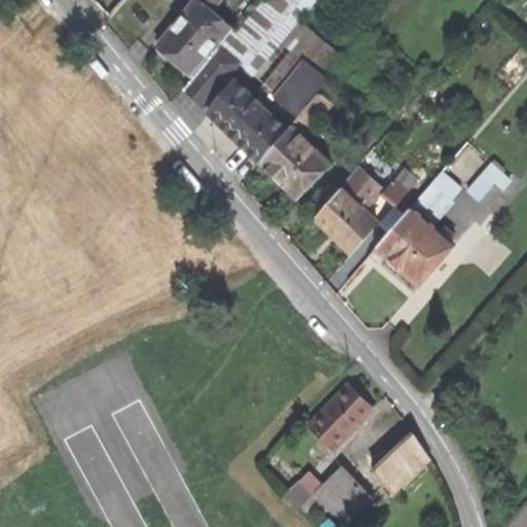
[(171,59),(194,77),(232,30),(233,29),(211,10),(218,0),(195,0),(156,47),(171,59)]
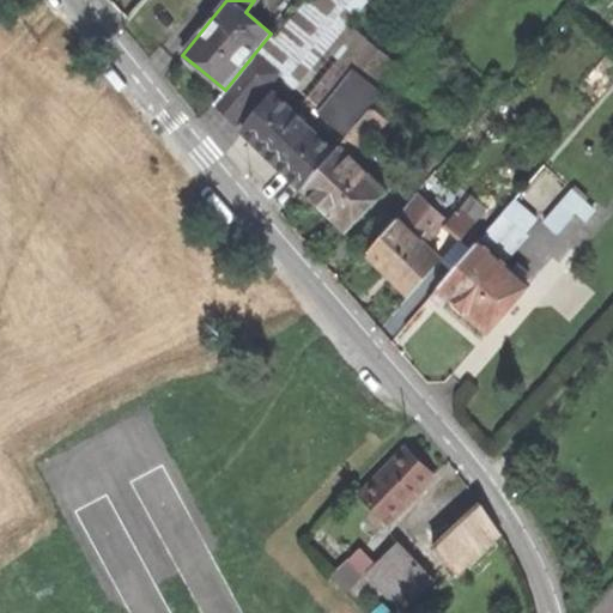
[(277,74),(293,87),(365,0),(308,0),(275,38),(269,35),(225,90),(213,104),(235,125),(277,74)]
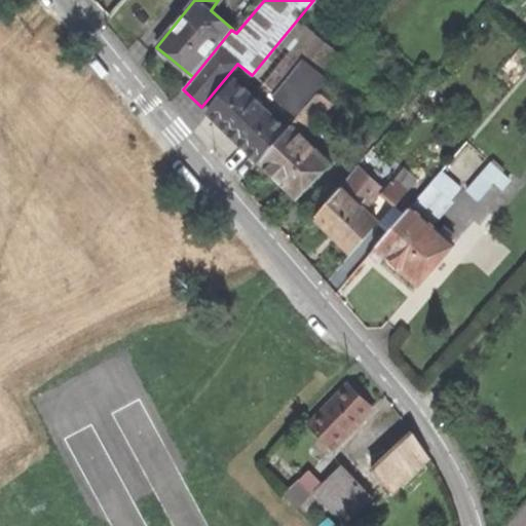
[(314,48),(304,62),(327,79),(337,67),(314,48)]
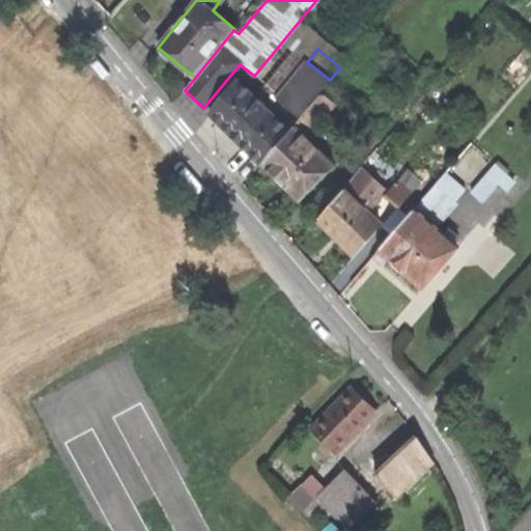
[(264,90),(299,118),(319,92),(330,80),(307,62),(295,52),(264,90)]
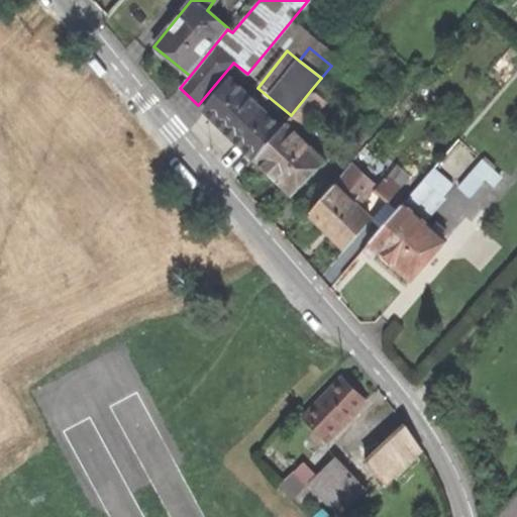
[(233,138),(254,160),(280,129),(230,80),(204,111),(233,138)]
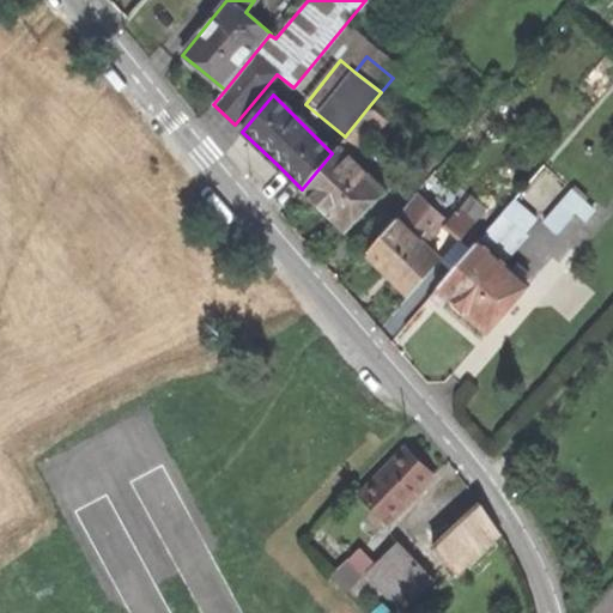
[(345,231),(384,190),(350,157),(368,133),(371,137),(384,121),(369,107),(345,137),(332,153),(302,189),(332,219),(345,231)]
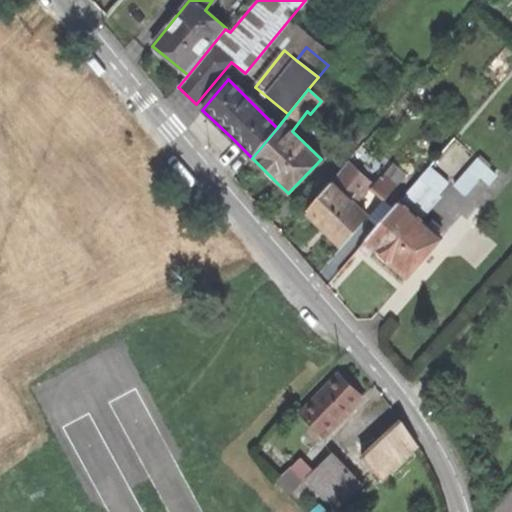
[(455,186),(467,197),(487,175),(494,181),(499,176),(479,159),(455,186)]
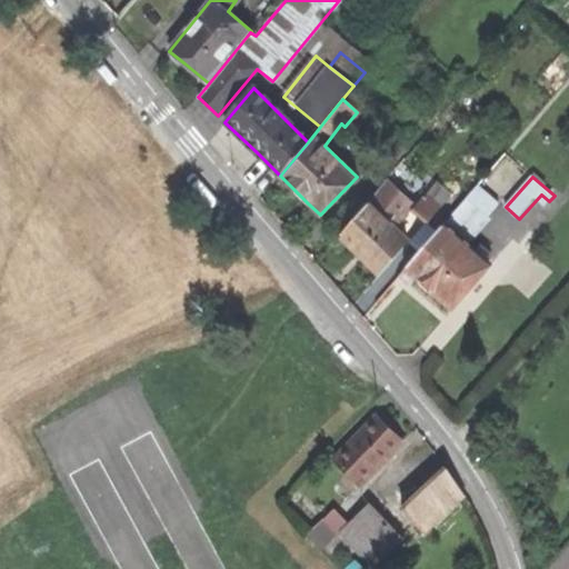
[(380,273),(407,241),(406,240),(390,226),(411,202),(386,180),(340,235),(362,256),(380,273)]
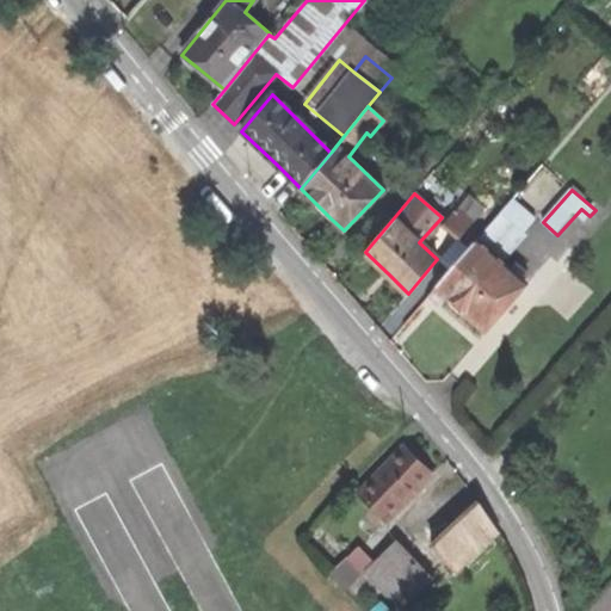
[(480,238),(506,260),(529,238),(528,234),(537,218),(513,198),(483,233),(480,238)]
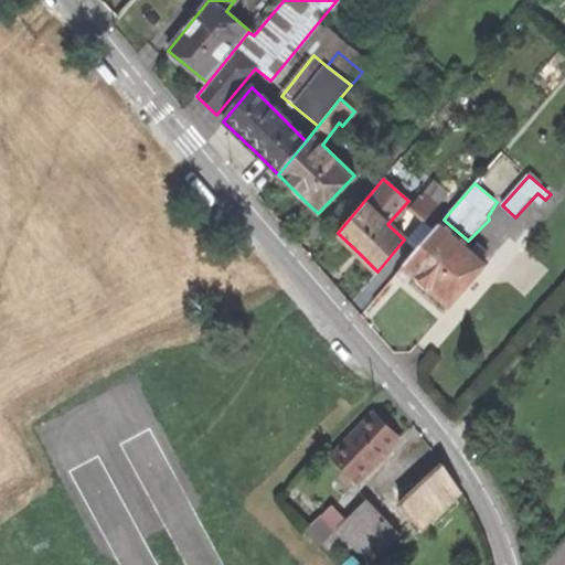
[(423,217),(435,230),(440,224),(444,220),(447,215),(423,194),(412,208),(423,217)]
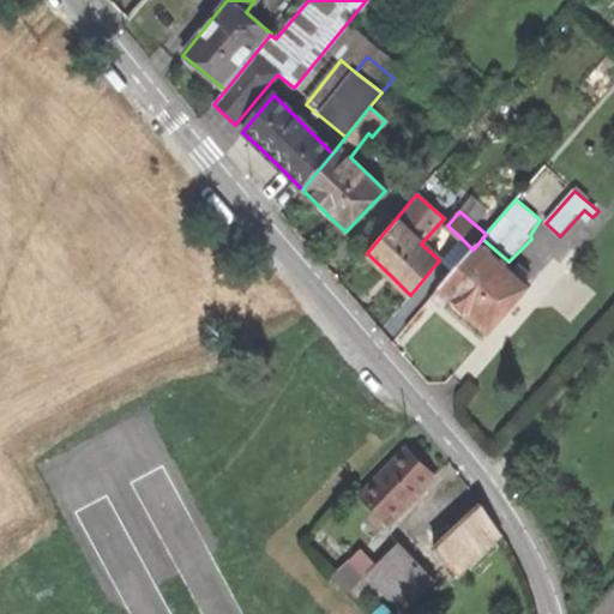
[(439,260),(452,272),(473,250),(459,236),(438,259),(439,260)]
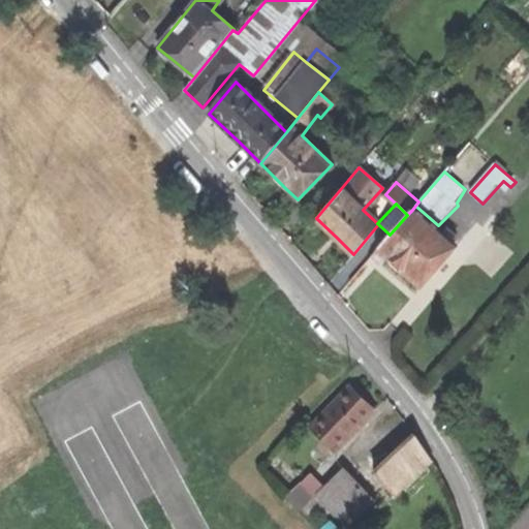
[(399,267),(421,285),(454,246),(412,210),(407,215),(390,235),(378,248),(399,267)]
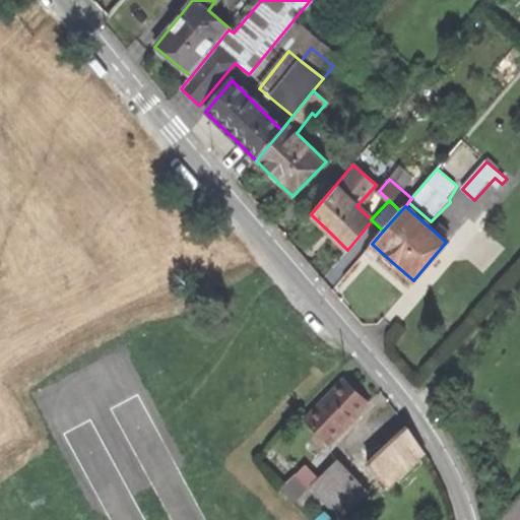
[(305,419),(328,443),(368,402),(356,391),(344,380),(305,419)]
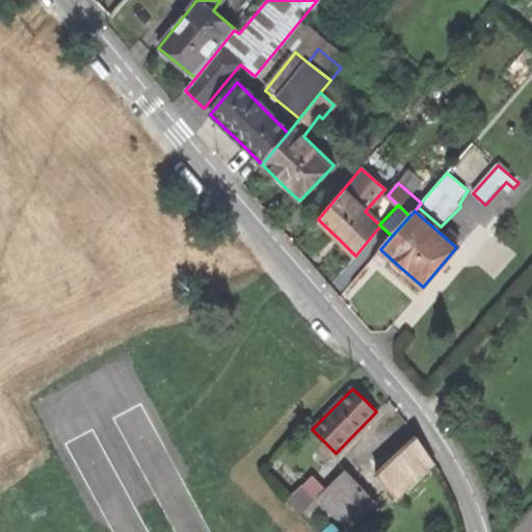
[(396,498),(433,461),(418,437),(376,476),(396,498)]
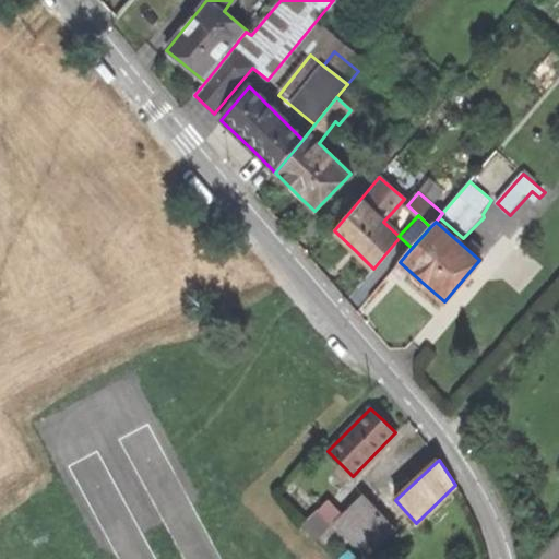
[(368,554),(394,528),(361,496),(336,521),(368,554)]
